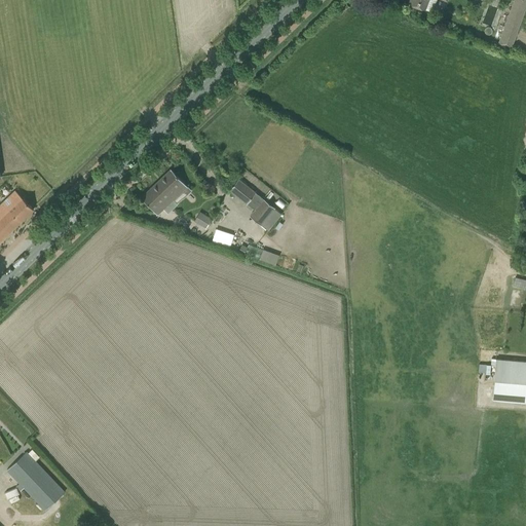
[(409,0),(408,3),(431,12),(436,0),(445,0),(447,1),(446,0),(409,0)]
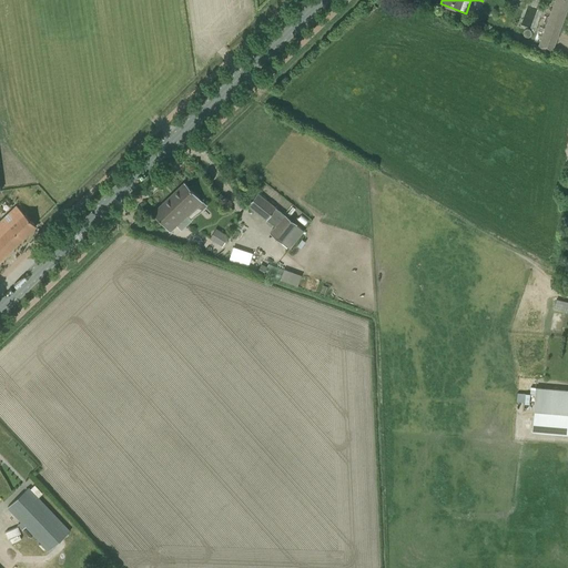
[(553,52),(567,6),(567,0),(554,0),(537,47),(553,52)]
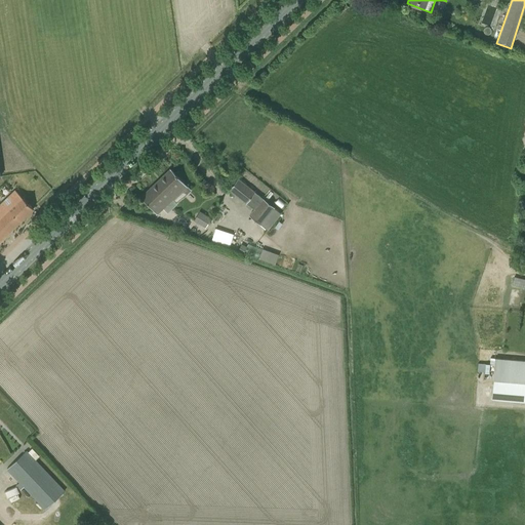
[(188,193),(187,193),(189,191),(187,188),(188,188),(177,176),(170,169),(142,197),(148,204),(158,214),(173,200),(175,203),(182,197),(183,198),(188,193)]
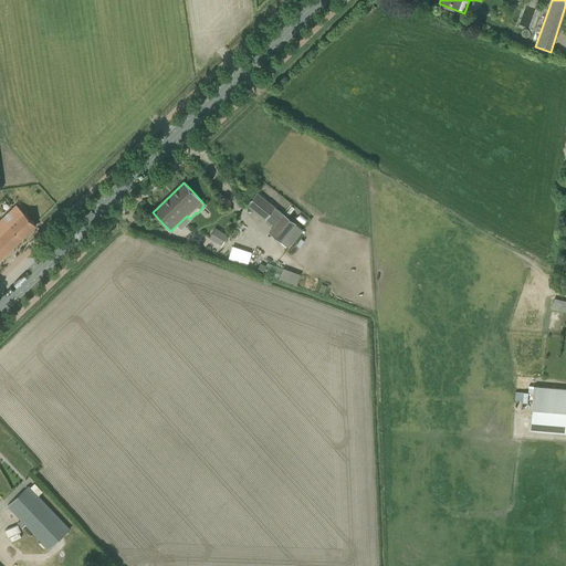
[(247,205),(265,220),(274,208),(257,192),(247,205)]
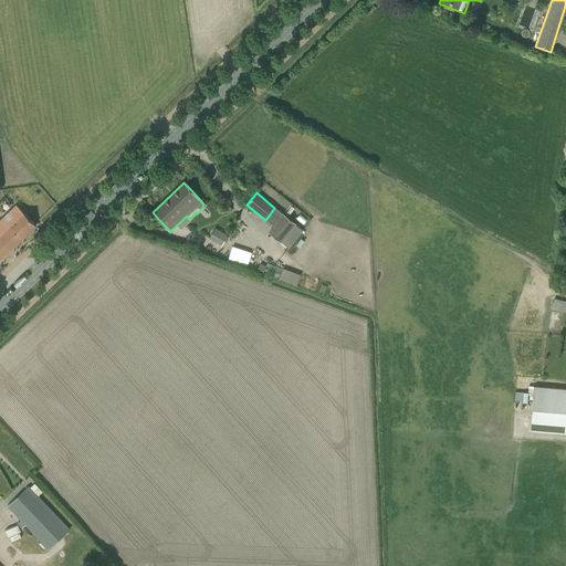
[(0,259),(35,226),(16,205),(0,219),(0,259)]
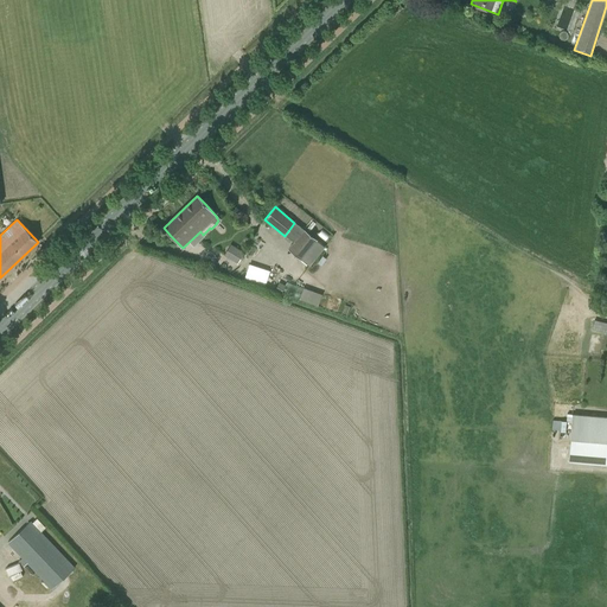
[(304,230),(288,249),(310,267),(325,247),(304,230)]
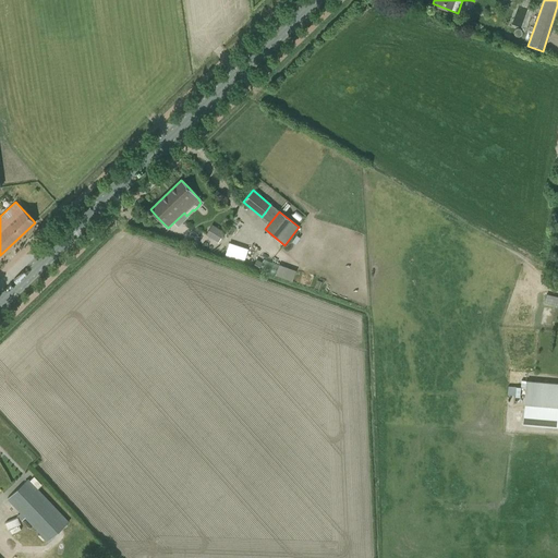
[(211,226),(206,235),(214,240),(220,230),(211,226)]
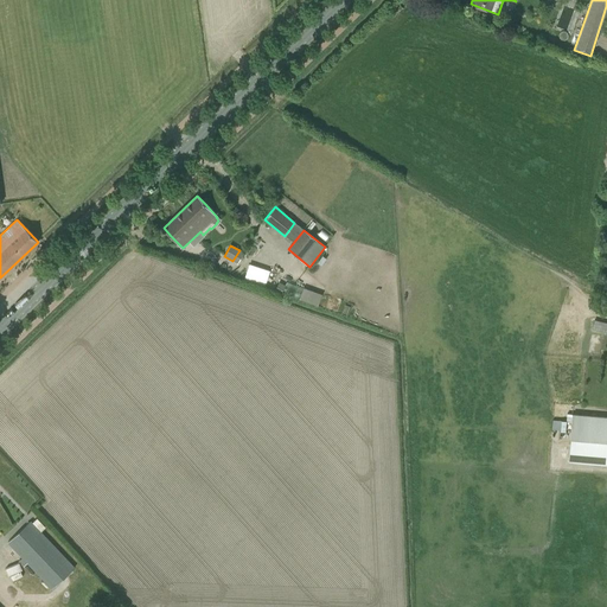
[(279,282),(274,291),(280,294),(285,286),(279,282)]
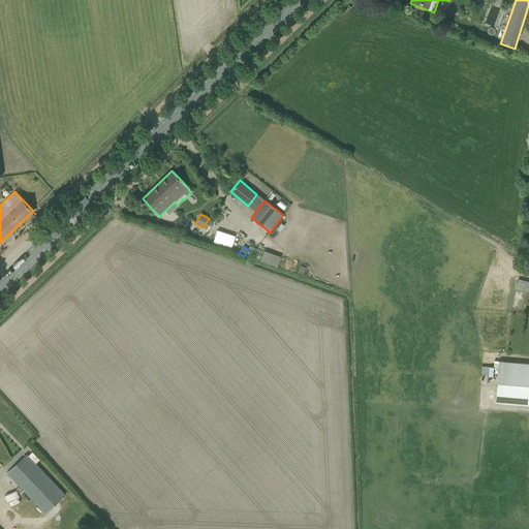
[(279,266),(282,256),(266,250),(262,260),(279,266)]
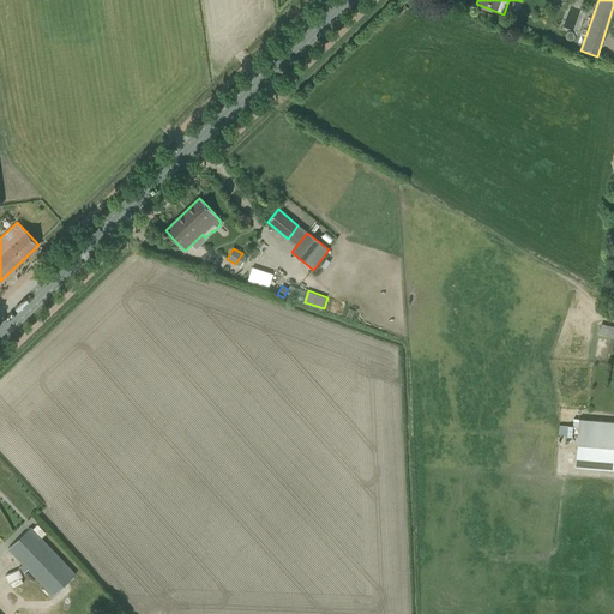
[(600,333),(607,335),(609,326),(601,324),(600,333)]
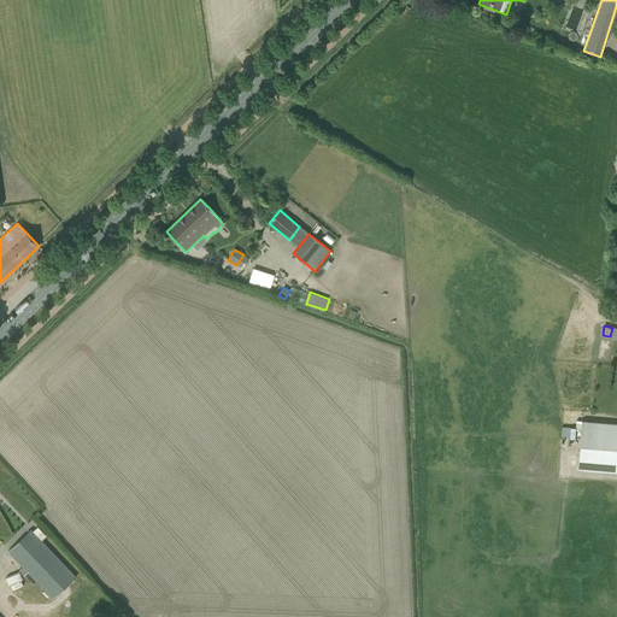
[(577,470),(616,472),(616,424),(581,422),(577,470)]
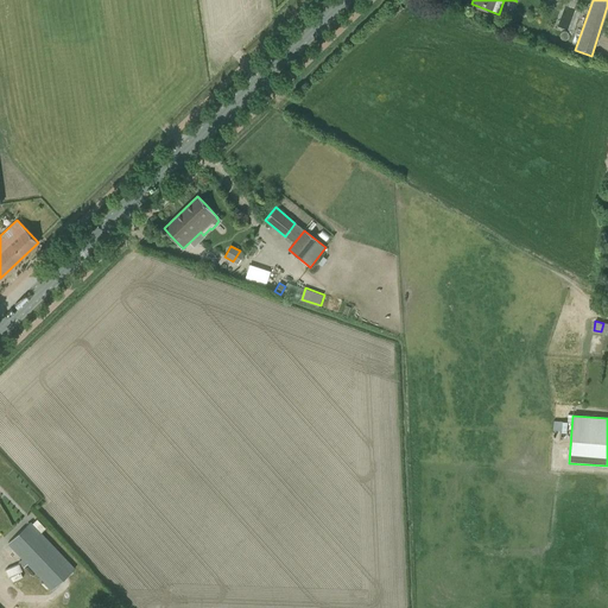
[(27,564),(52,590),(75,569),(31,523),(7,543),(21,558),(19,562),(24,567),(27,564)]
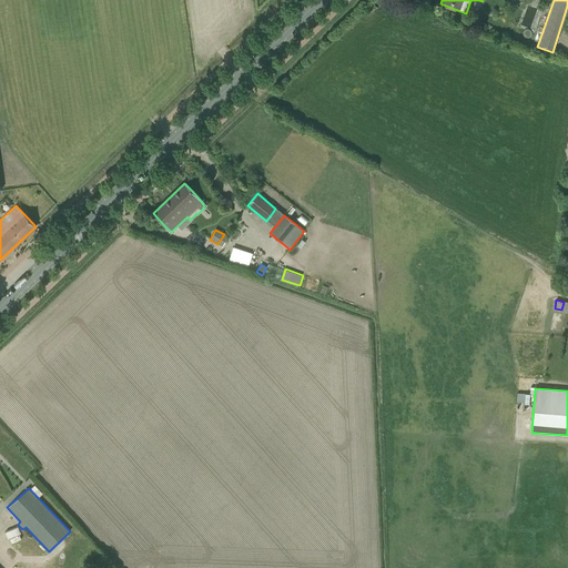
[(11,543),(23,538),(18,526),(7,531),(11,543)]
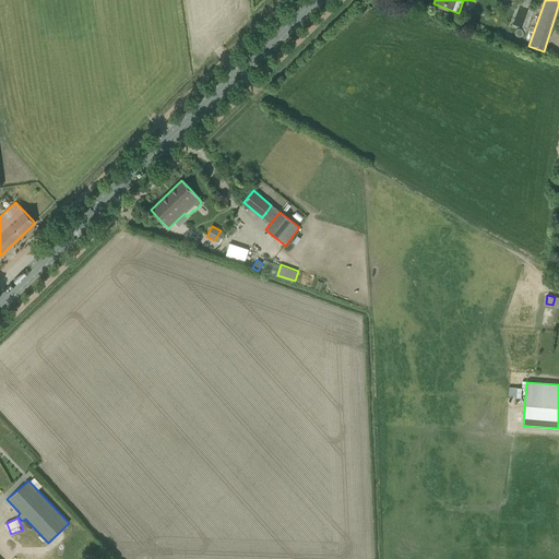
All buildings are outlined.
